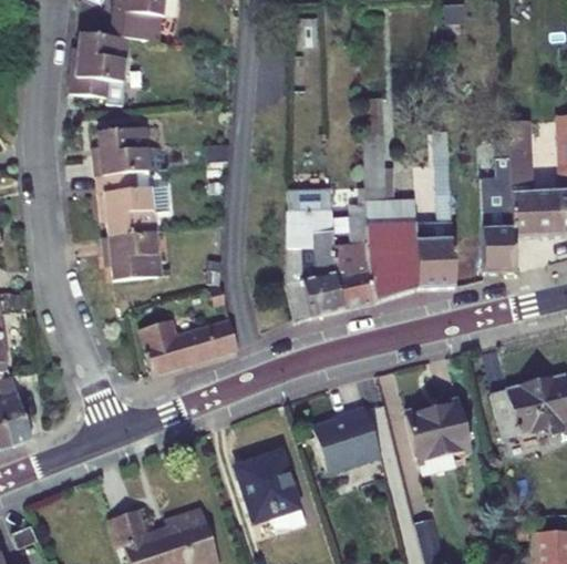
[(115,0),(112,34),(124,36),(156,39),(161,0),(115,0)]
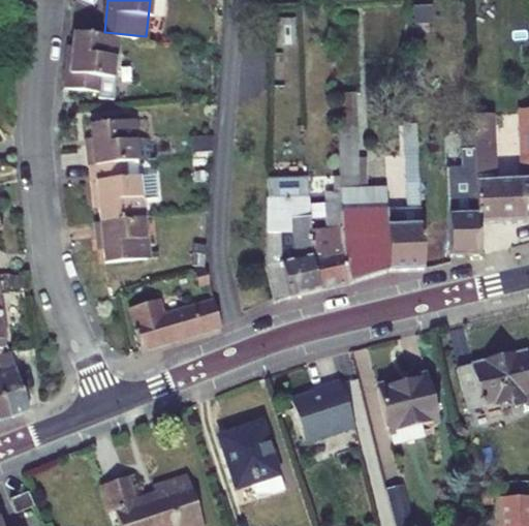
[(71,44),(71,52),(66,51),(63,87),(99,90),(98,96),(113,97),(115,76),(112,76),(116,33),(104,32),(73,29),(71,44)]
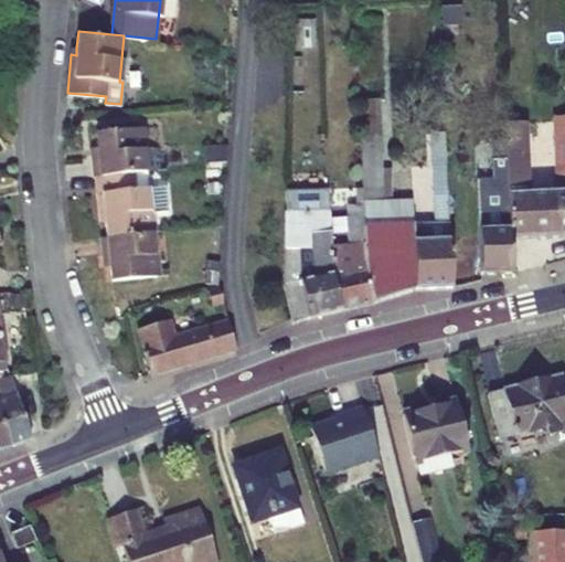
[(363,201),(364,268),(373,299),(414,287),(412,222),(411,197),(392,198),(391,166),(383,166),(380,96),(360,96),(363,201)]
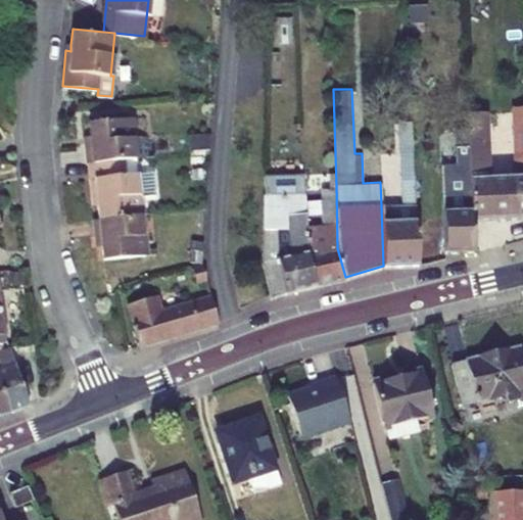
[(469,128),(469,143),(473,219),(522,216),(522,104),(515,105),(518,177),(490,178),(488,128),(469,128)]
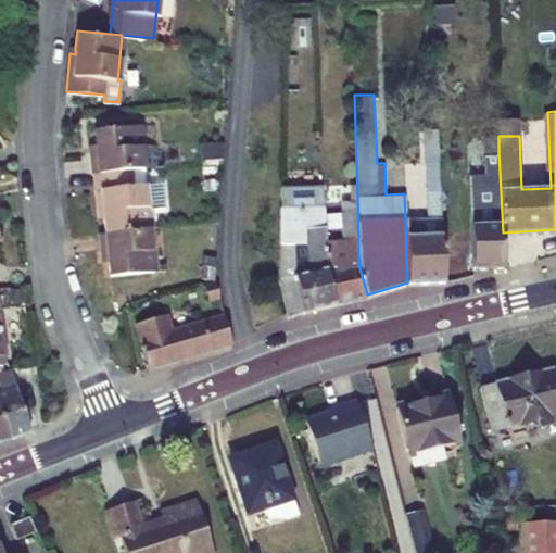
[(519,136),(518,117),(497,118),(498,136),(519,136)]
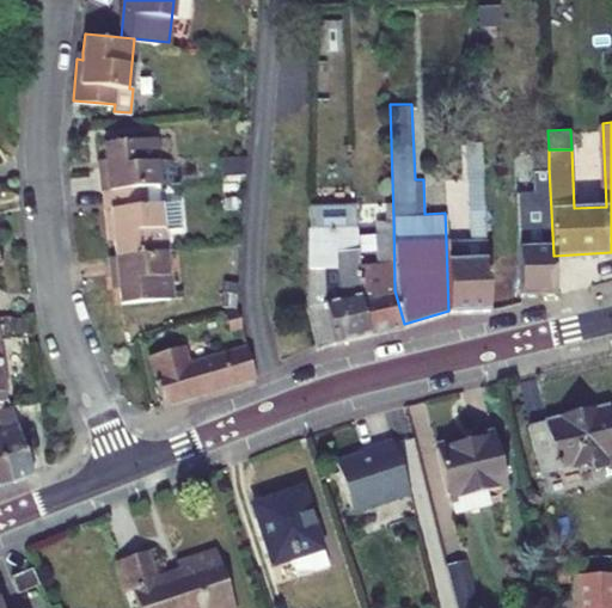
[(101,165),(103,189),(146,185),(159,183),(154,136),(104,142),(105,158),(106,165),(101,165)]
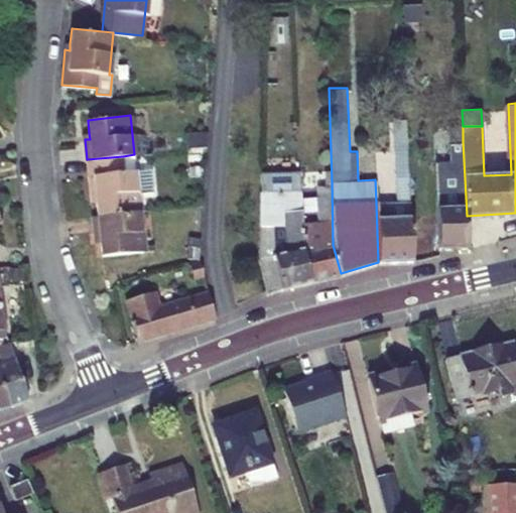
[(406,119),(393,119),(394,158),(407,158),(406,119)]
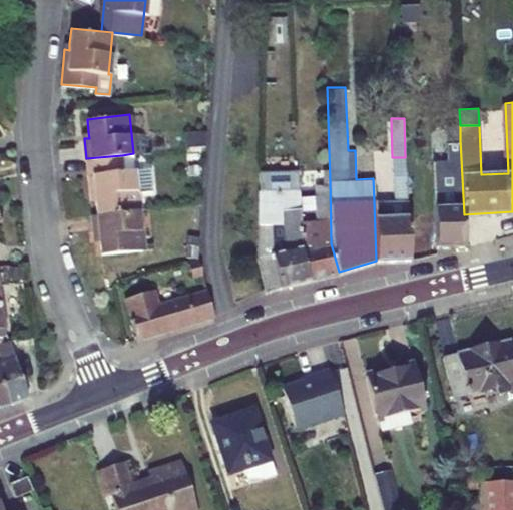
[(200,132),(187,133),(188,144),(202,143),(200,132)]
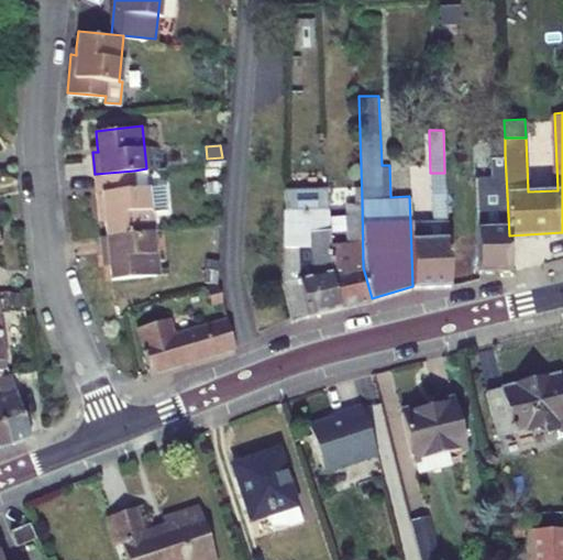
[(490,176),(474,178),(478,271),(510,271),(509,235),(505,154),(489,154),(490,176)]
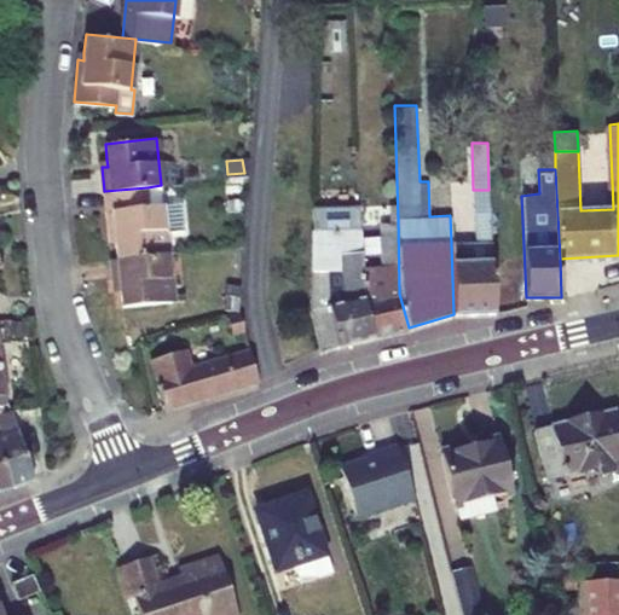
[(115,232),(116,241),(117,257),(168,251),(163,204),(150,206),(148,187),(104,191),(109,235),(115,232)]
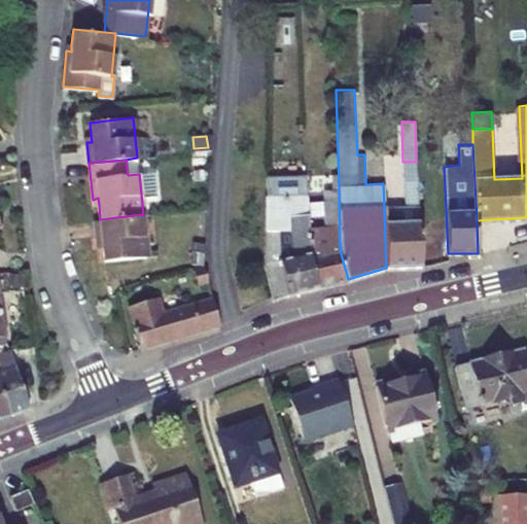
[(405,207),(384,207),(386,268),(420,267),(416,162),(402,162),(405,207)]
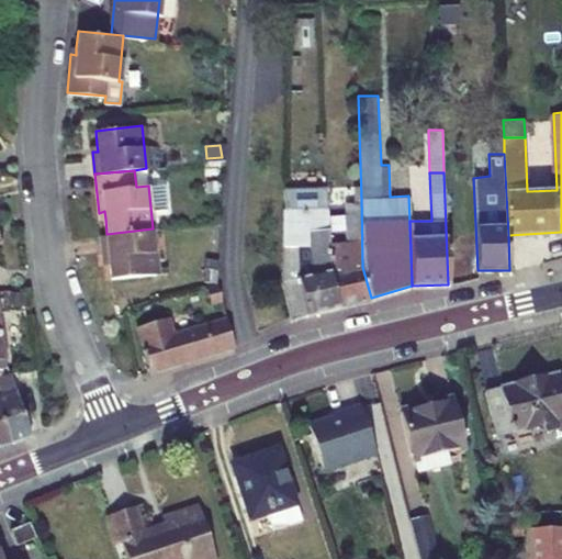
[(216,174),(206,176),(209,190),(218,188),(216,174)]
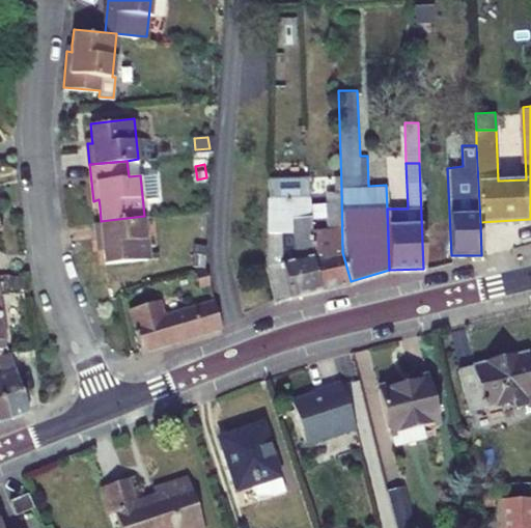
[(276,302),(290,296),(323,288),(312,253),(311,228),(309,183),(277,186),(279,216),(292,216),(295,258),(285,260),(283,233),(280,233),(267,233),(267,267),(276,302)]
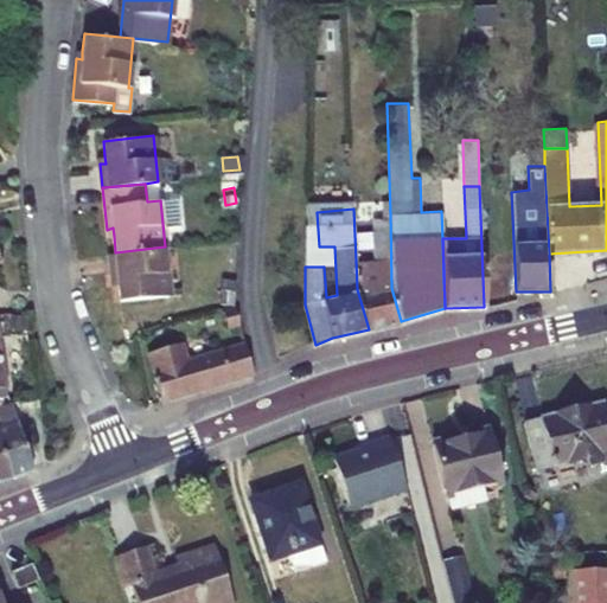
[(356,261),(357,289),(369,329),(401,321),(391,288),(390,216),(372,218),(376,260),(356,261)]
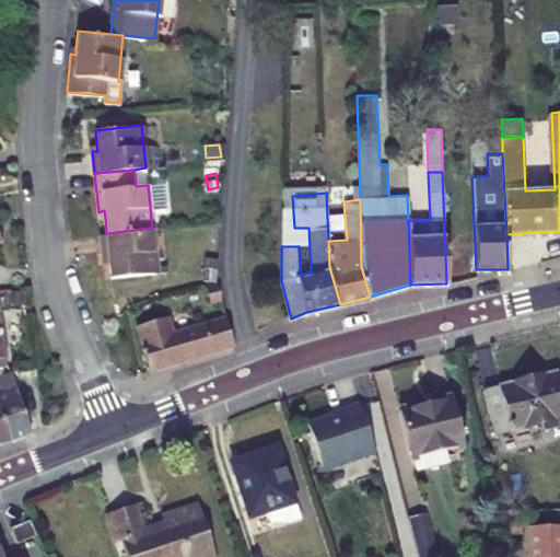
[(108,255),(109,262),(112,276),(158,271),(152,228),(106,233),(101,233),(104,255),(108,255)]
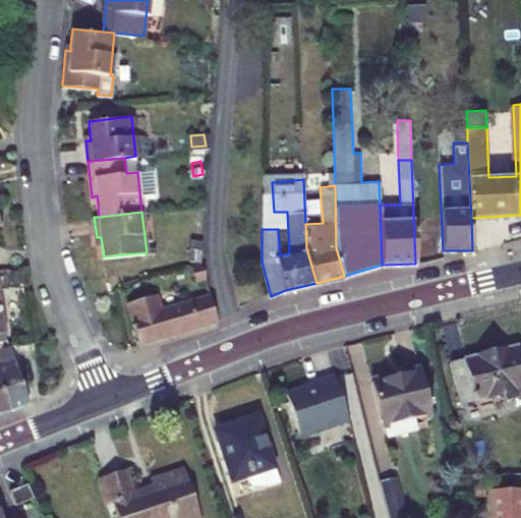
[(287,212),(274,212),(275,229),(278,229),(280,255),(289,253),(287,212)]
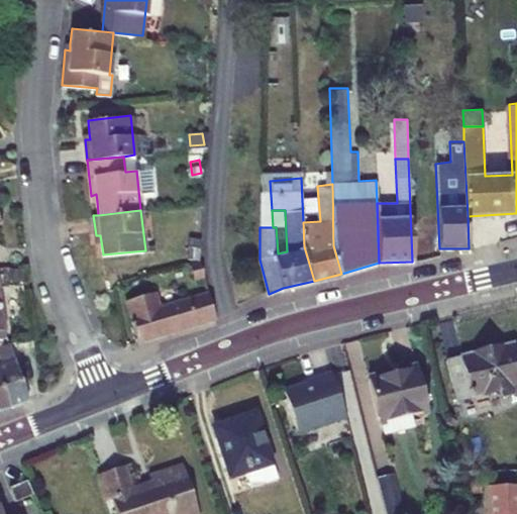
[(201,262),(190,265),(193,277),(204,274),(201,262)]
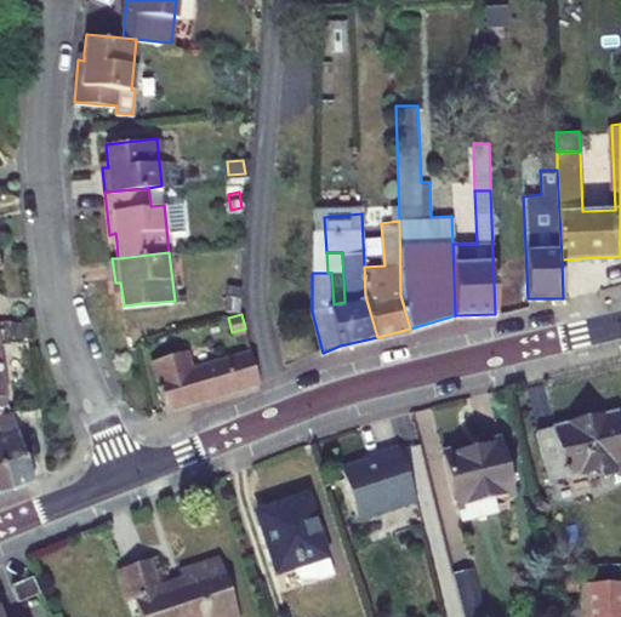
[(188,348),(152,359),(166,407),(260,380),(251,349),(194,365),(188,348)]
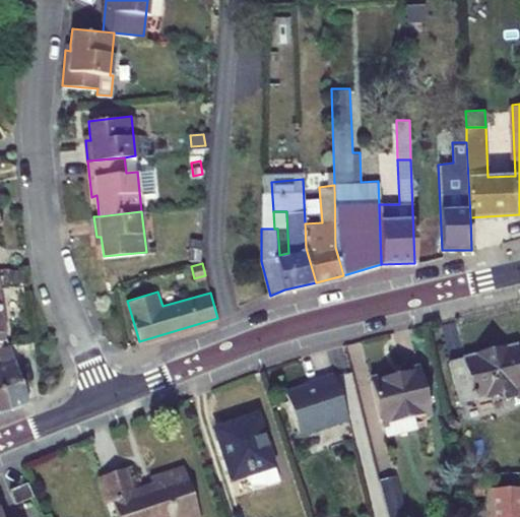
[(503,391),(504,397),(519,392),(519,364),(515,342),(448,360),(459,402),(503,391)]
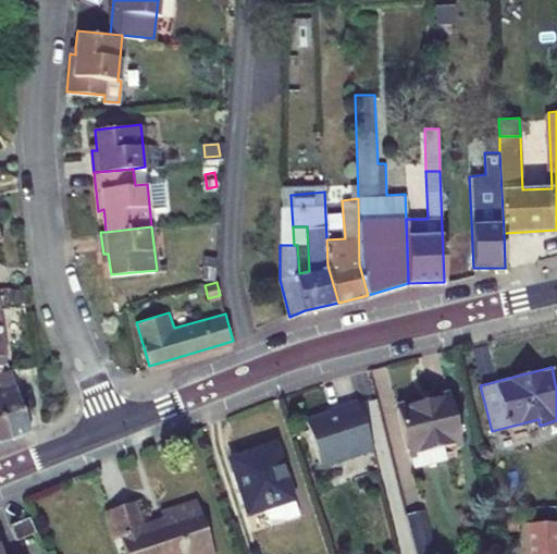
[(0,392),(0,404),(10,438),(31,431),(12,369),(0,372),(0,386),(1,392),(0,392)]
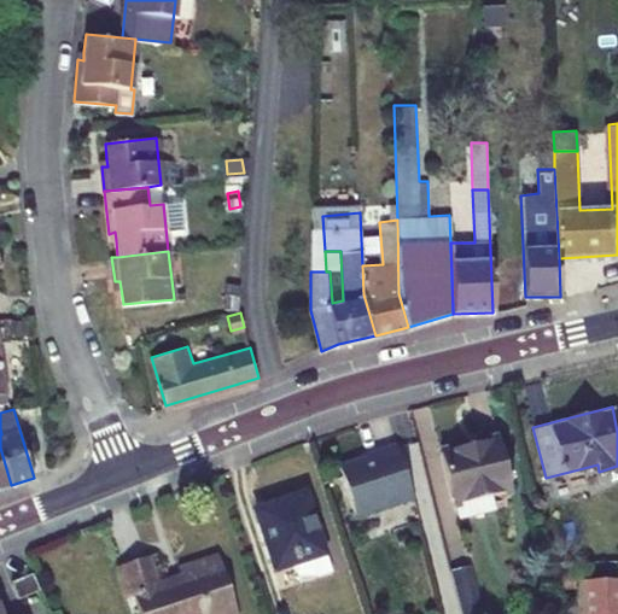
[(495,508),(493,495),(513,489),(497,432),(437,448),(453,504),(456,503),(460,518),(495,508)]
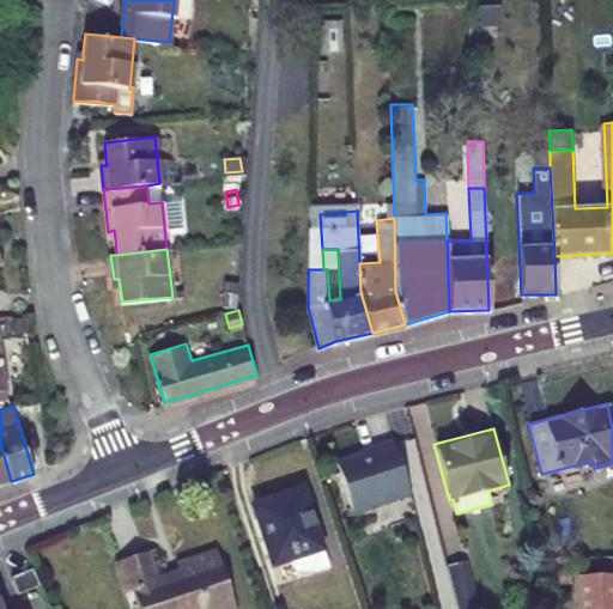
[(360,452),(334,462),(351,510),(407,491),(390,440),(359,451),(360,452)]
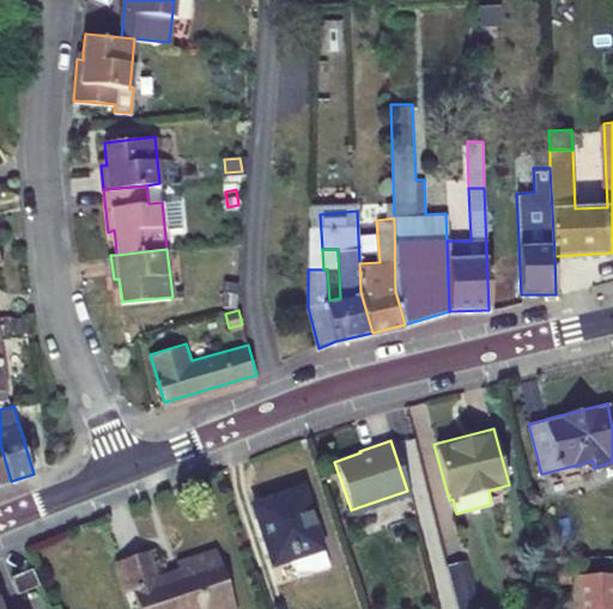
[(0,483),(11,481),(0,444),(0,483)]
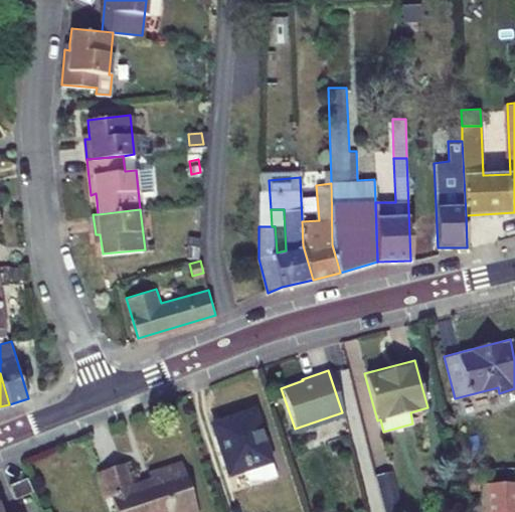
[(250,483),(278,475),(255,407),(210,421),(228,475),(245,469),(250,483)]
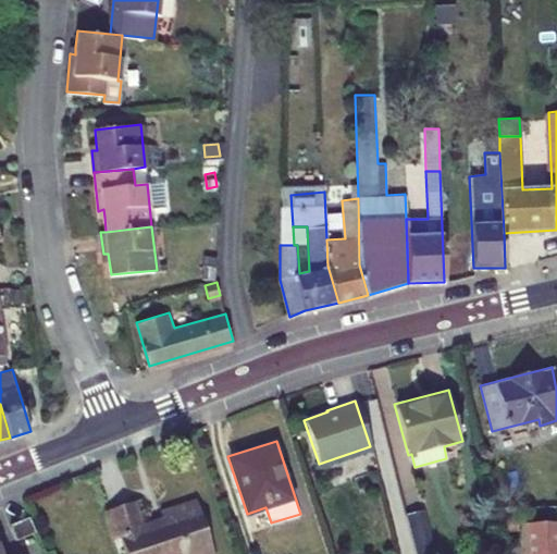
[(164,520),(144,527),(134,500),(104,512),(113,537),(120,534),(126,553),(214,553),(196,500),(160,511),(164,520)]
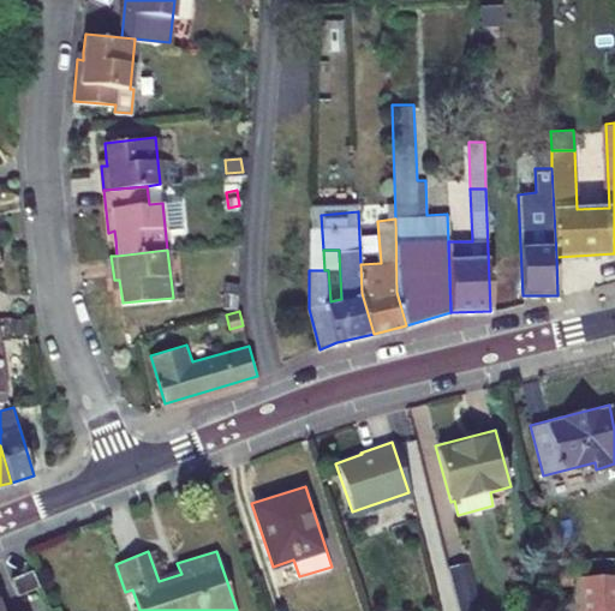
[(471,563),(449,568),(459,610),(464,610),(482,606),(471,563)]
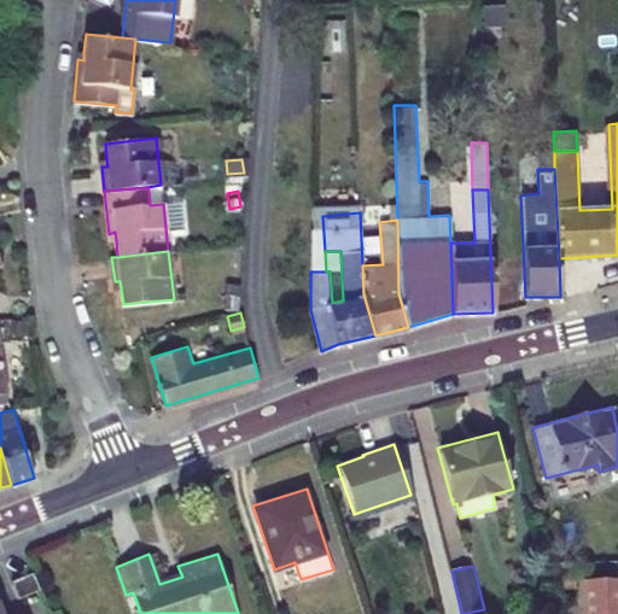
[(18,595),(38,588),(31,572),(11,580),(18,595)]
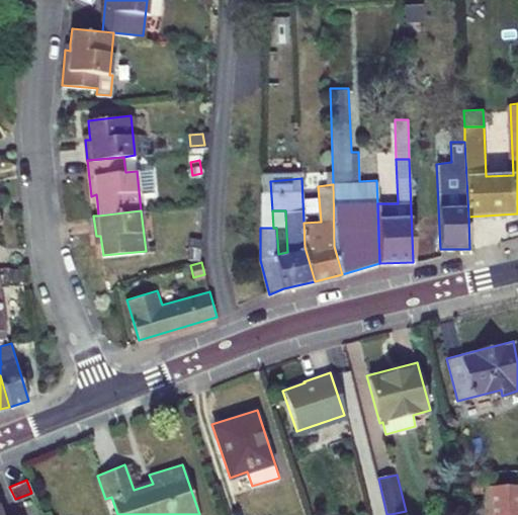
[(517,514),(517,484),(490,486),(491,514),(517,514)]
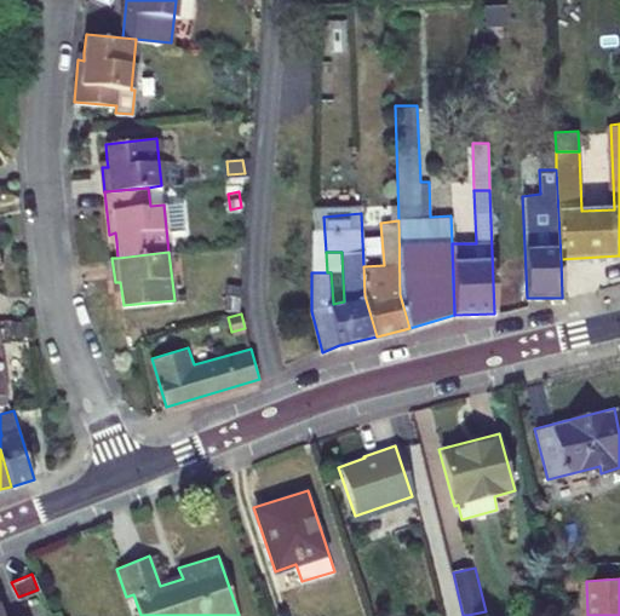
[(21,615),(18,604),(0,610),(0,615),(21,615)]
